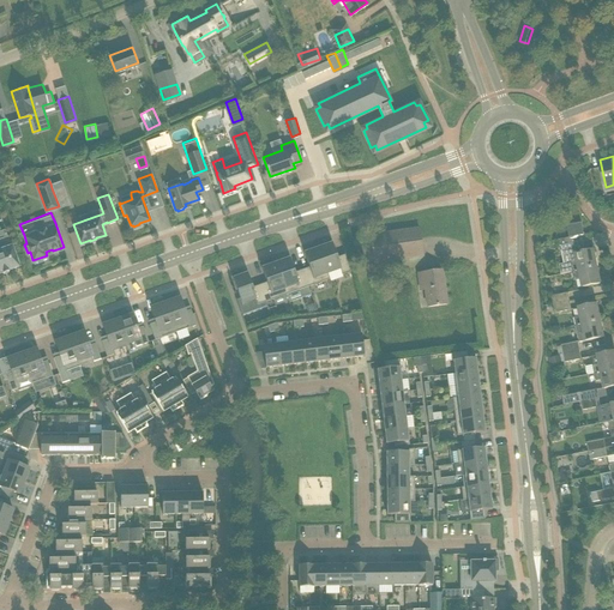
[(566,223),(570,235),(584,231),(582,219),(566,223)]
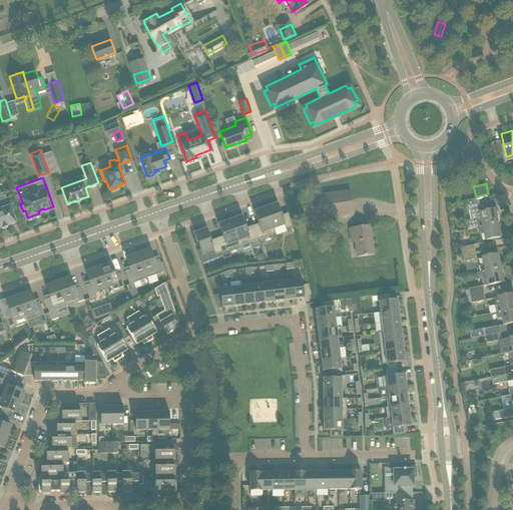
[(301,197),(303,215),(312,214),(313,217),(344,213),(353,211),(350,188),(309,193),(310,196),(301,197)]
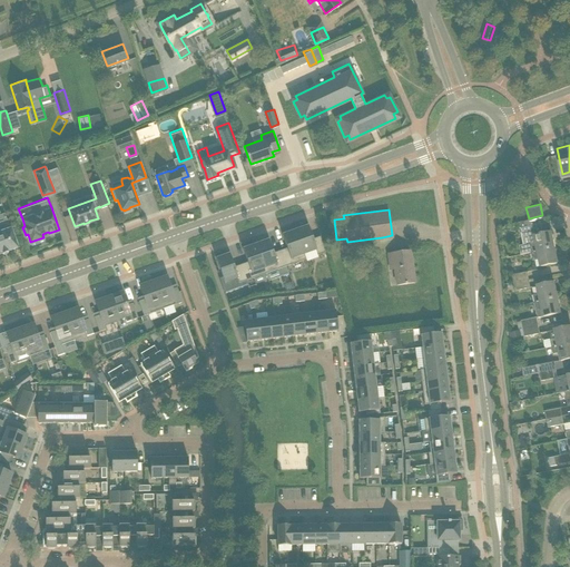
[(0,251),(2,251),(2,252),(8,251),(8,248),(18,245),(11,226),(9,227),(7,218),(0,221),(0,251)]
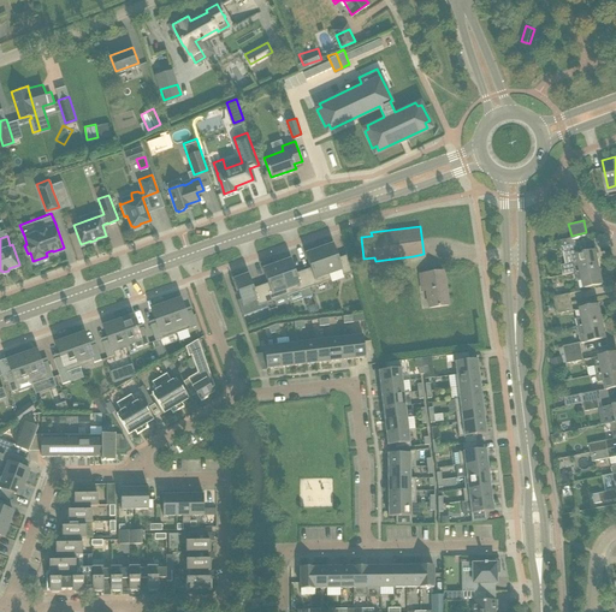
[(563,272),(574,271),(574,269),(598,265),(596,249),(592,249),(590,238),(562,244),(566,262),(561,263),(563,272)]
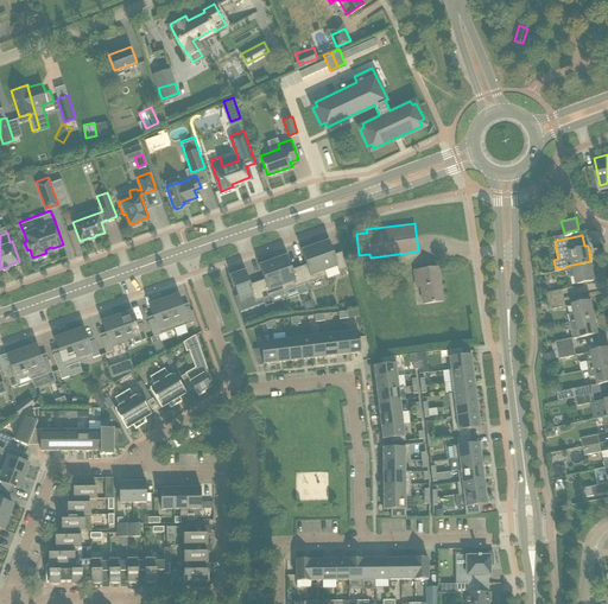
[(347,267),(342,249),(341,249),(334,252),(328,237),(327,237),(328,239),(323,240),(322,240),(315,242),(323,268),(324,268),(336,264),(337,265),(339,268),(337,268),(339,269),(347,267)]
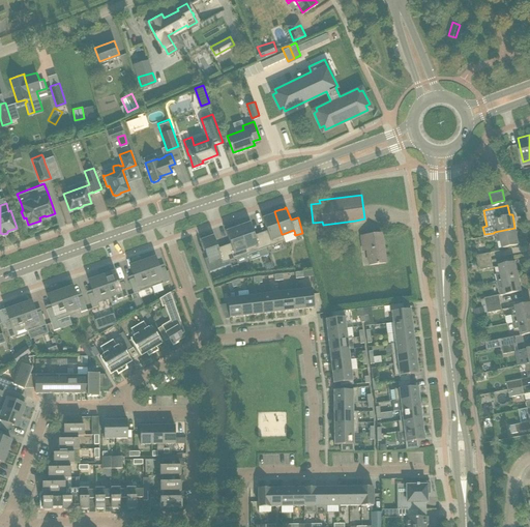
[(282,234),(274,211),(273,211),(273,212),(263,216),(263,215),(262,215),(266,229),(260,231),(265,245),(285,239),(283,234),(282,234)]
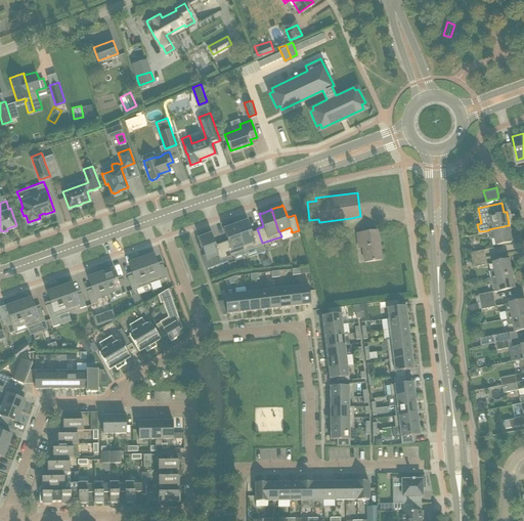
[(262,243),(257,228),(251,230),(247,218),(246,218),(246,219),(242,220),(242,219),(235,222),(245,249),(262,243)]
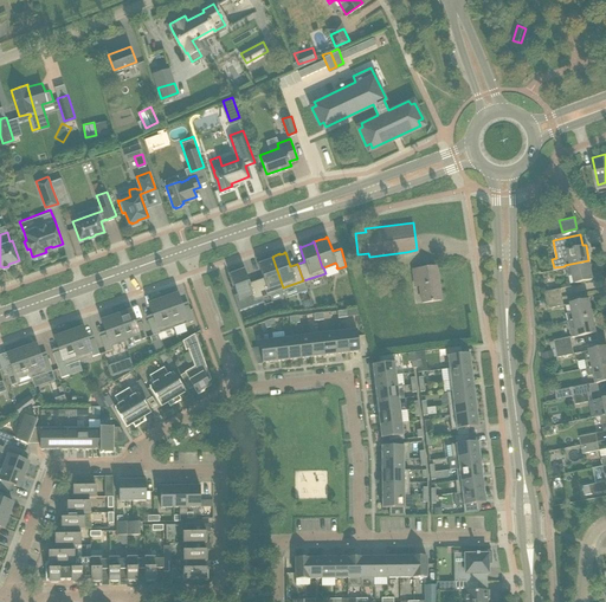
[(283,287),(272,257),(263,259),(264,260),(259,261),(258,261),(263,276),(256,278),(262,296),(283,287)]
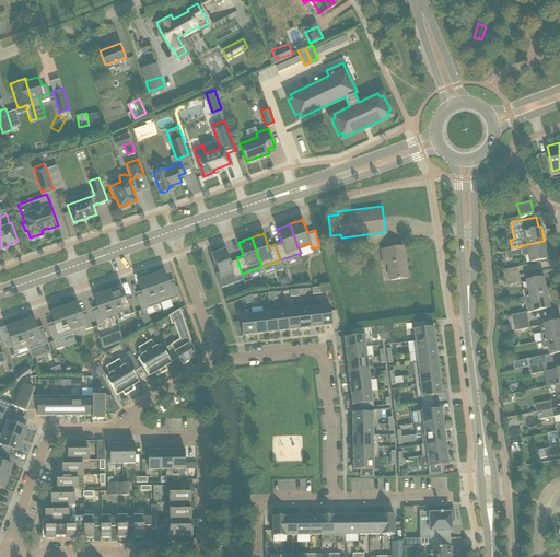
[(522,245),(522,246),(523,253),(529,252),(531,259),(547,256),(544,241),(522,245)]
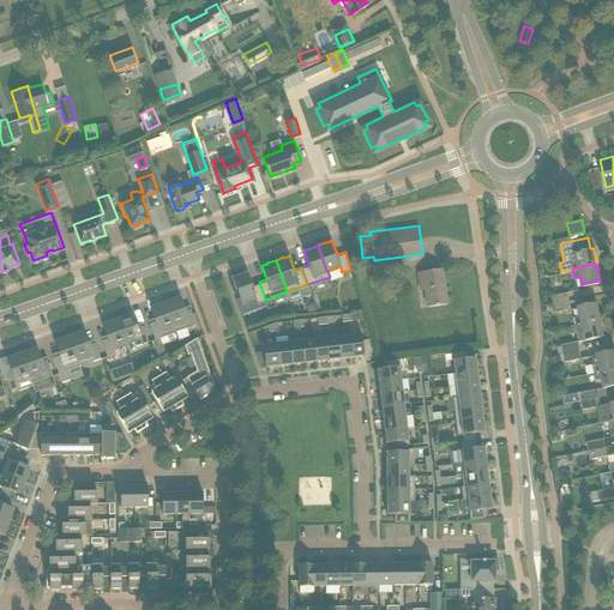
[(425,287),(427,305),(446,302),(441,267),(419,271),(421,288),(425,287)]
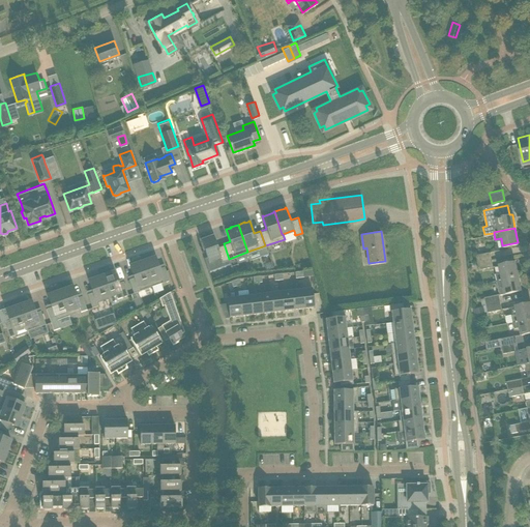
[(229,259),(224,243),(217,246),(213,233),(212,233),(212,234),(201,238),(201,237),(200,238),(208,261),(209,261),(209,260),(221,256),(221,257),(222,260),(222,261),(229,259)]
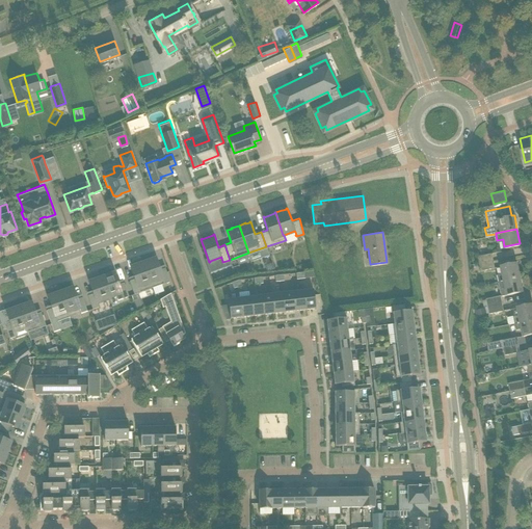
[(477,255),(479,262),(494,259),(493,252),(477,255)]
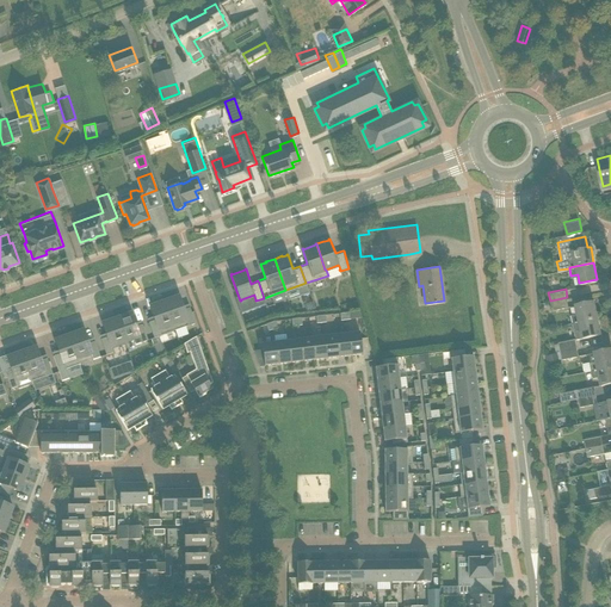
[(195,321),(190,305),(183,308),(178,295),(165,299),(174,328),(195,321)]
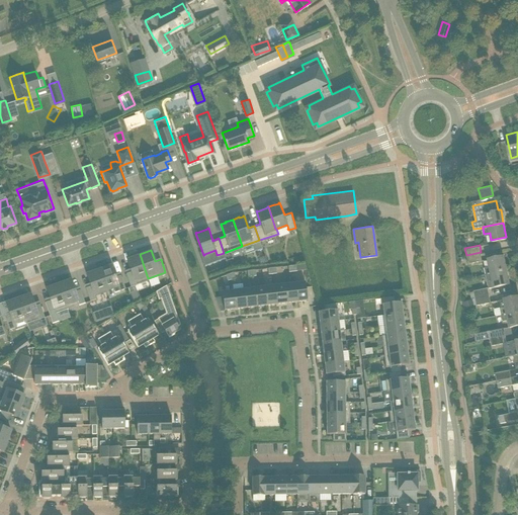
[(481,252),(466,255),(467,262),(483,259),(481,252)]
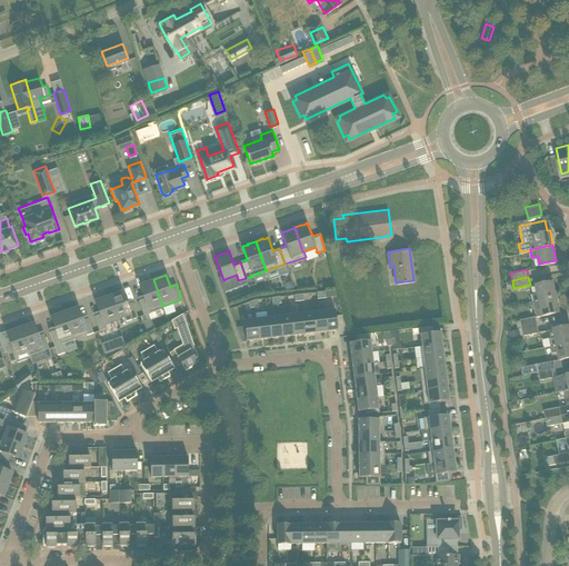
[(162,306),(153,279),(140,284),(145,296),(138,298),(143,313),(162,306)]
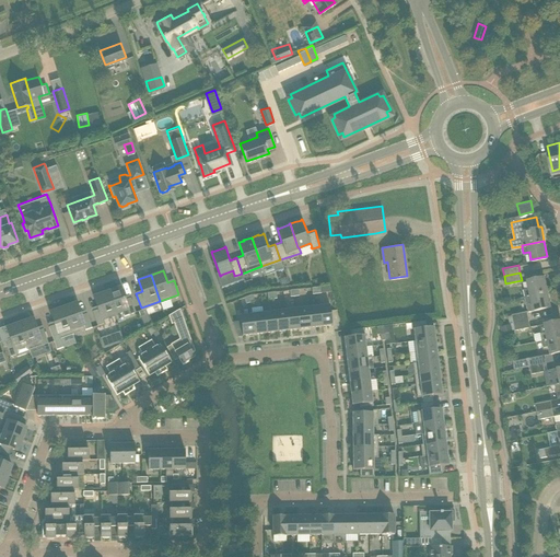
[(523,288),(525,294),(547,290),(544,276),(527,279),(529,287),(523,288)]
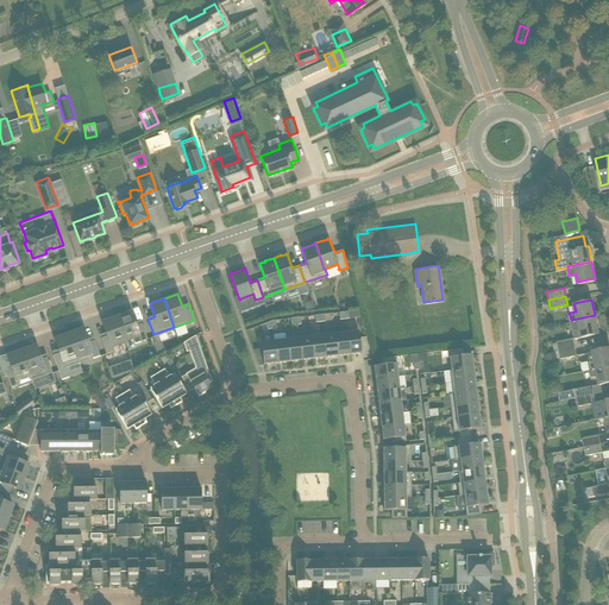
[(148,336),(142,321),(135,323),(130,310),(117,315),(125,339),(138,334),(140,339),(148,336)]
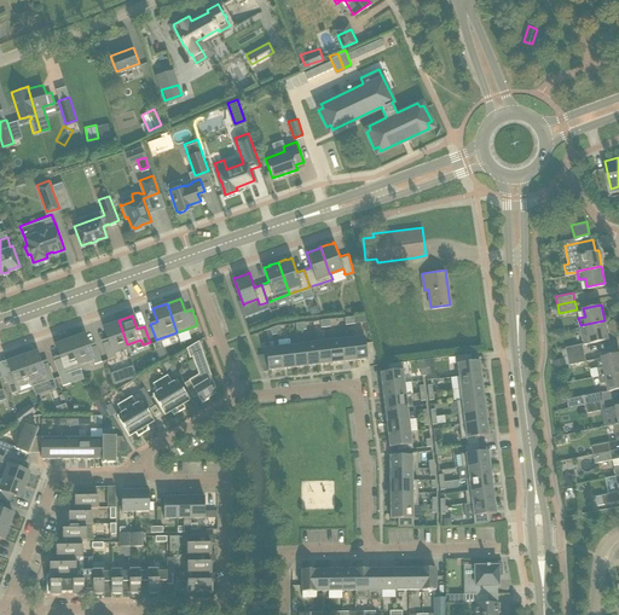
[(127,344),(119,320),(104,325),(109,340),(102,342),(108,358),(115,355),(113,349),(127,344)]
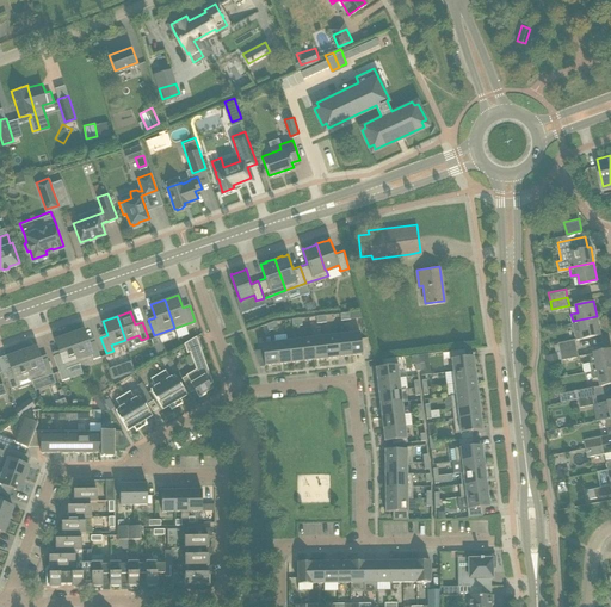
[(597,316),(573,321),(575,338),(600,333),(597,316)]
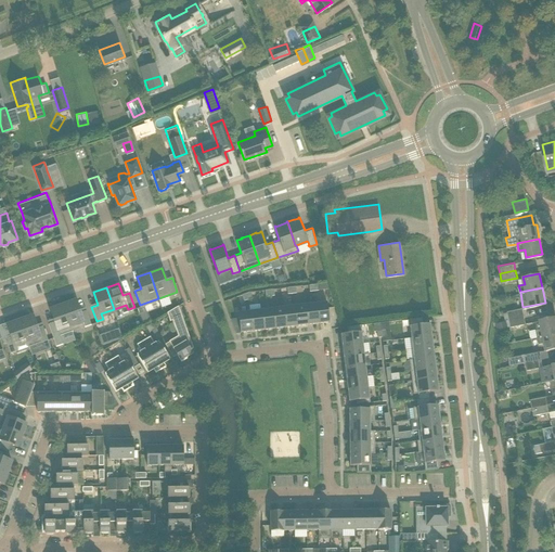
[(91,322),(86,308),(79,310),(75,298),(63,303),(71,324),(82,320),(85,324),(91,322)]
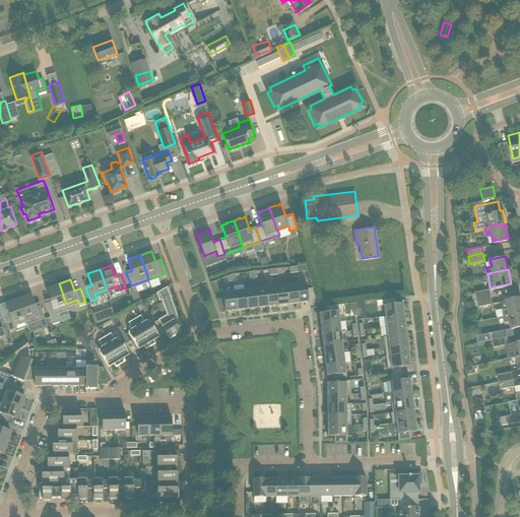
[(309,300),(306,280),(305,280),(305,281),(296,282),(298,301),(308,300),(308,301),(309,300)]
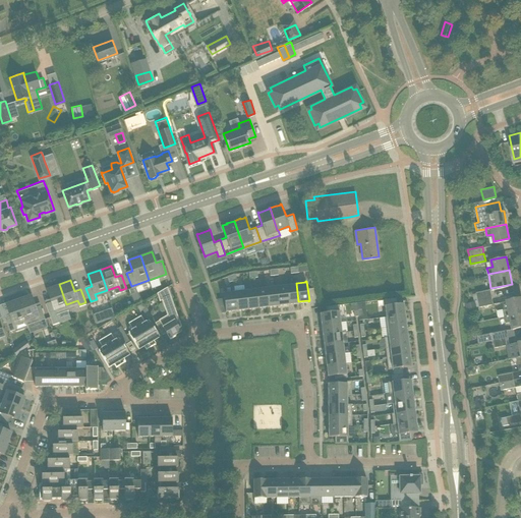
[(66,304),(59,284),(58,285),(57,283),(52,285),(52,287),(47,289),(51,300),(45,302),(53,323),(58,321),(56,313),(68,308),(66,304)]
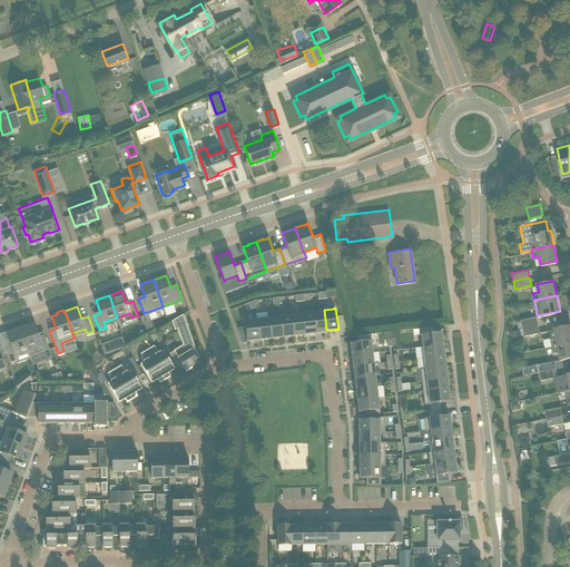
[(326,330),(324,310),(313,311),(315,331),(326,330)]
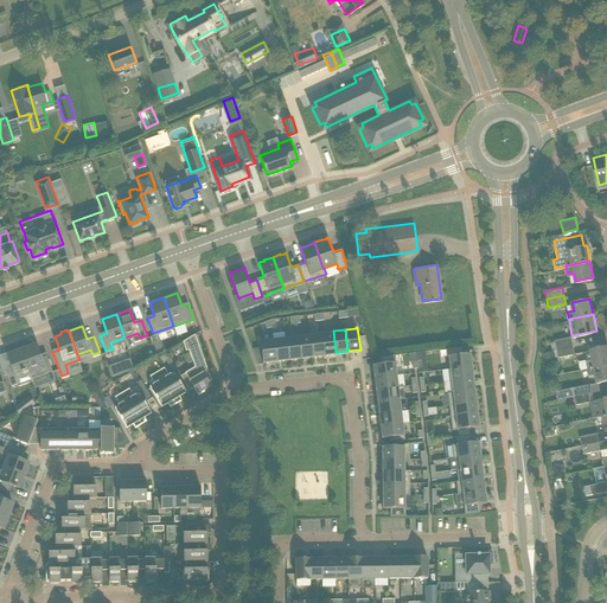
[(336,352),(333,331),(320,332),(323,353),(336,352)]
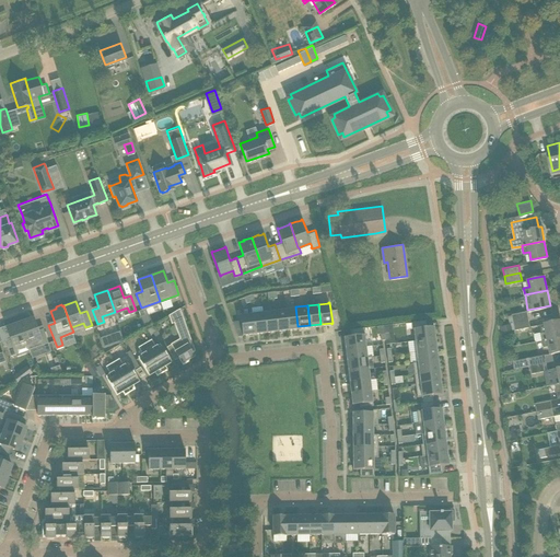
[(168,313),(172,322),(174,321),(179,337),(171,341),(171,343),(166,345),(174,358),(178,356),(182,363),(188,359),(187,358),(193,355),(190,351),(195,349),(179,306),(168,313)]
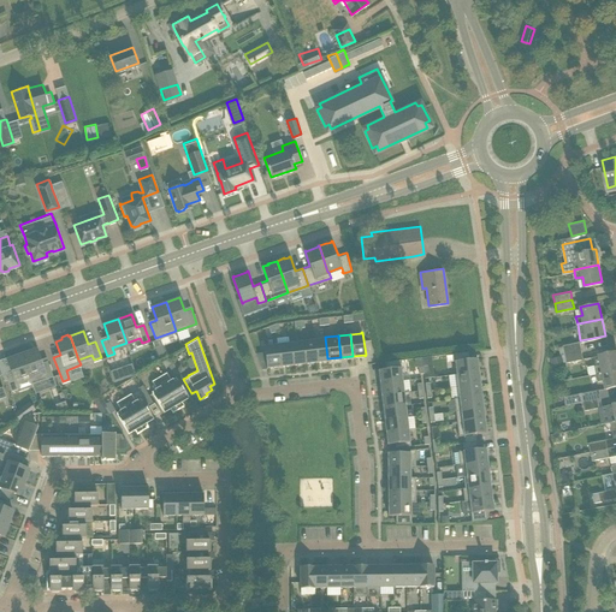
[(327,358),(325,337),(313,339),(315,361),(327,358)]
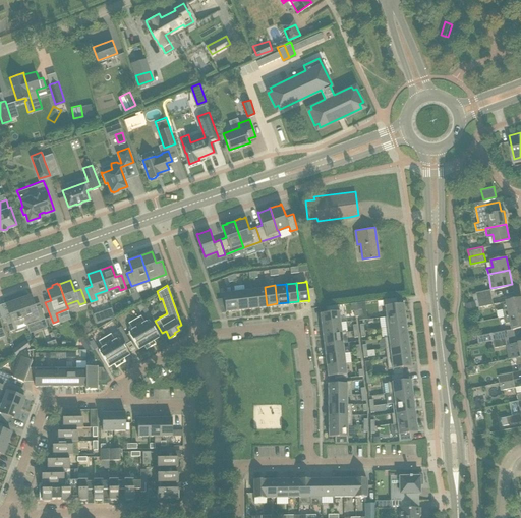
[(267,305),(265,287),(254,288),(256,306),(267,305)]
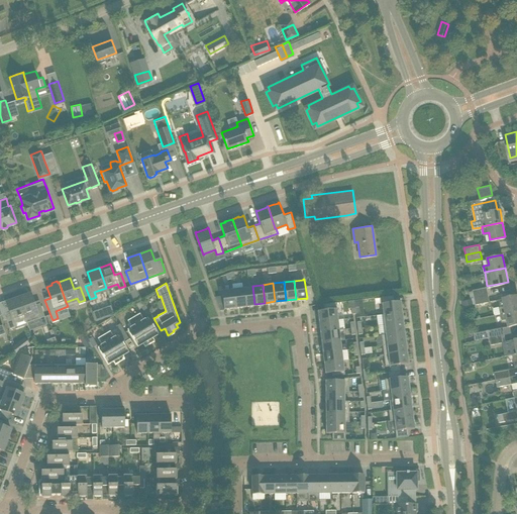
[(254,304),(252,286),(242,287),(244,305),(254,304)]
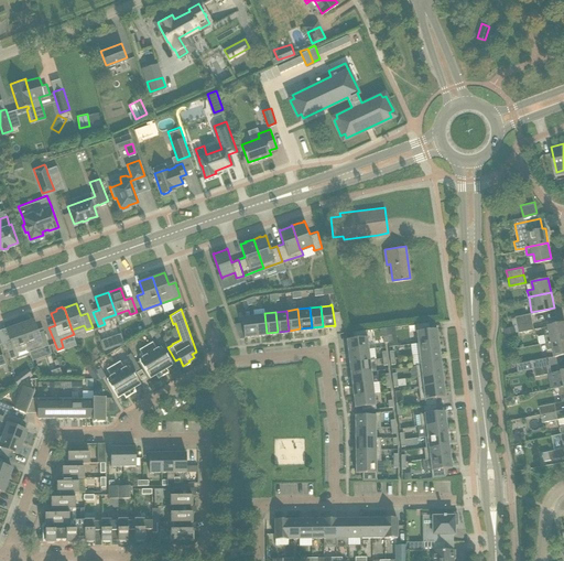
[(516,315),(517,323),(533,320),(531,312),(516,315)]
